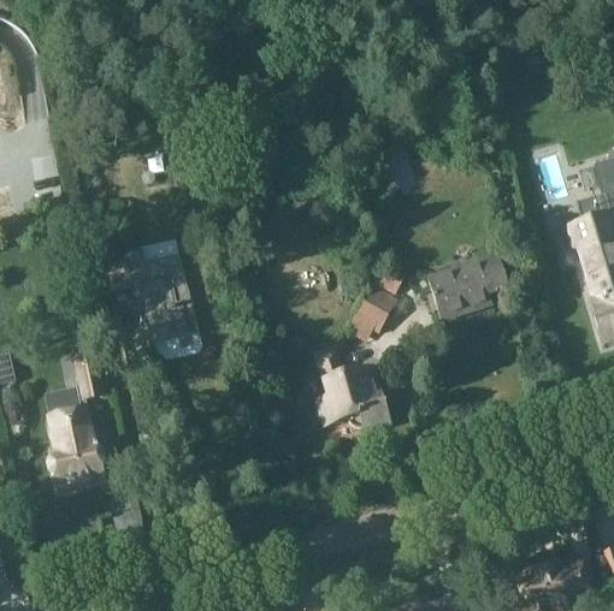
[(613,190),(613,156),(591,164),(598,194),(613,190)]
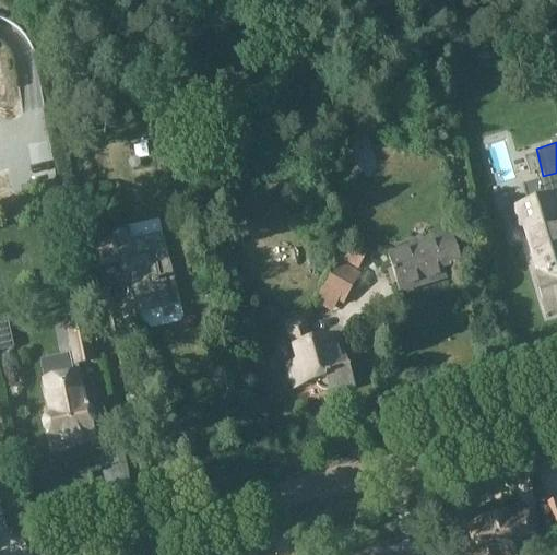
[(532,271),(545,311),(556,307),(556,212),(555,205),(546,209),(542,195),(512,203),(519,225),(521,224),(535,270),(532,271)]
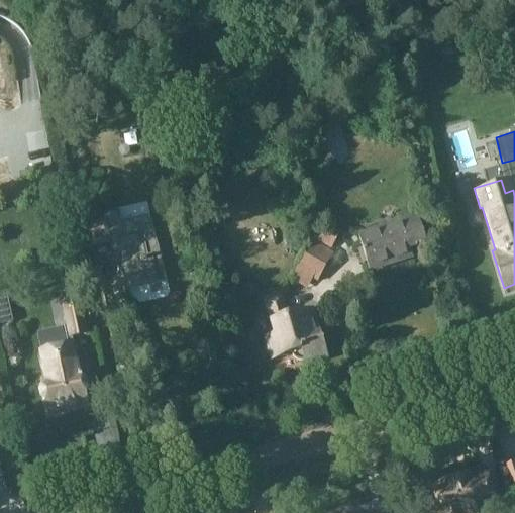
[(114,250),(120,248),(127,285),(164,278),(157,242),(145,214),(120,219),(117,208),(106,211),(107,216),(86,220),(90,242),(111,238),(114,250)]
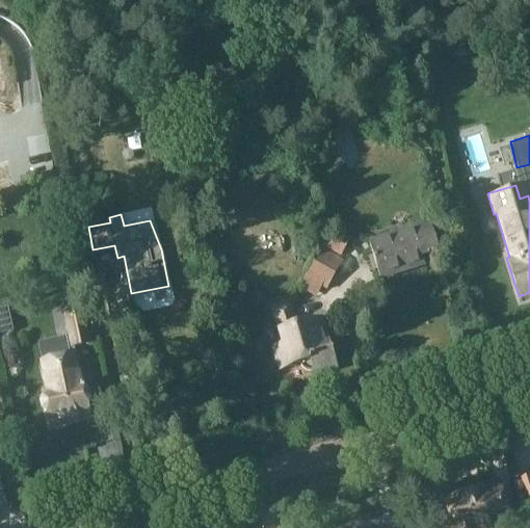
[(392,234),(368,242),(379,276),(423,262),(421,255),(436,249),(427,220),(392,232),(392,234)]
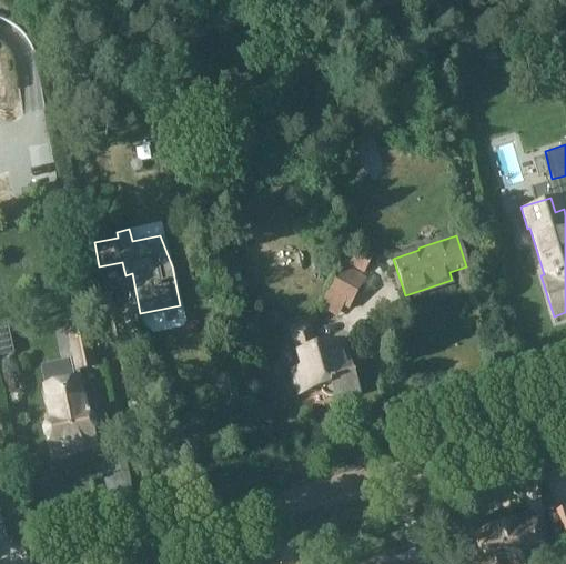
[(344,259),(343,260),(363,271),(373,254),(353,243),(344,259)]
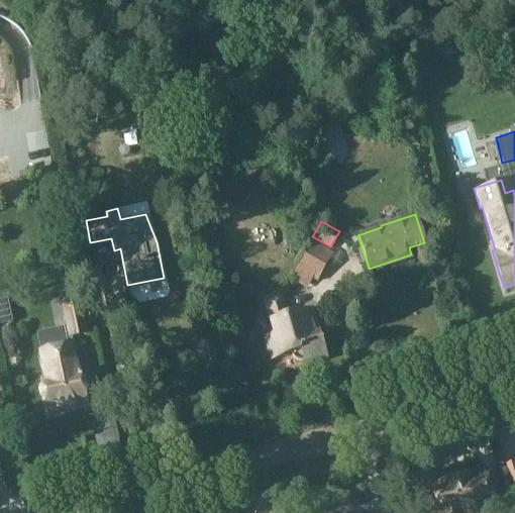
[(309,238),(301,253),(324,266),(332,250),(309,238)]
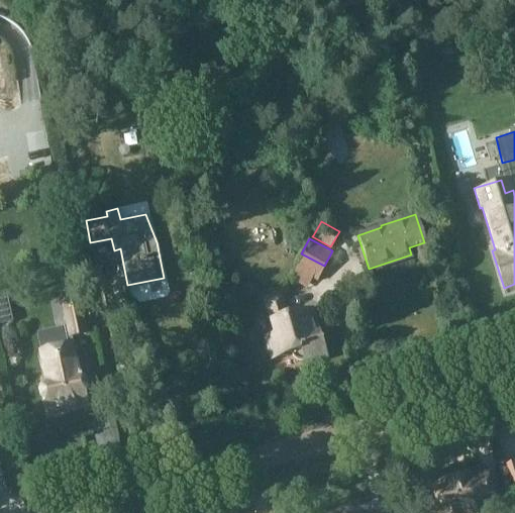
[(301,253),(293,268),(316,281),(324,266),(301,253)]
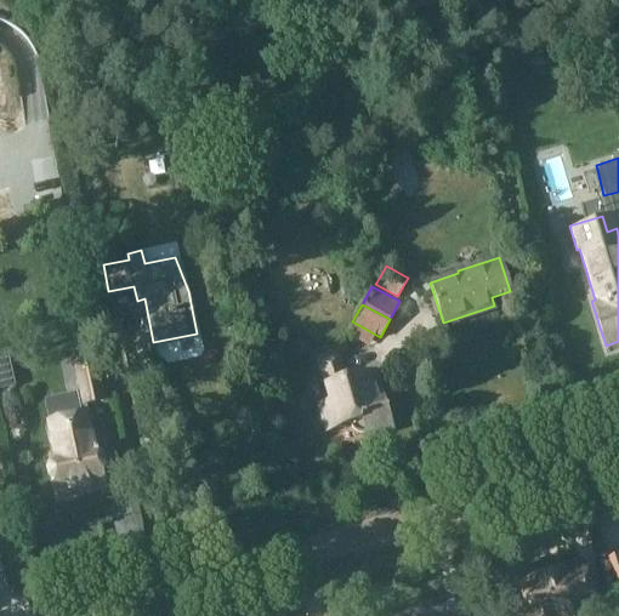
[(86,342),(98,340),(95,325),(83,326),(85,342),(86,342)]
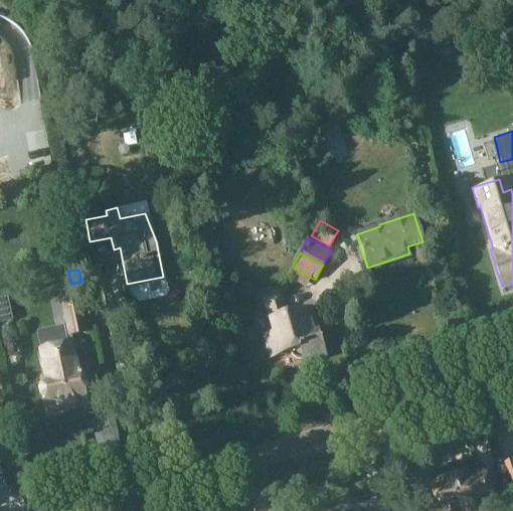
[(84,330),(74,285),(58,289),(64,319),(68,333),(84,330)]
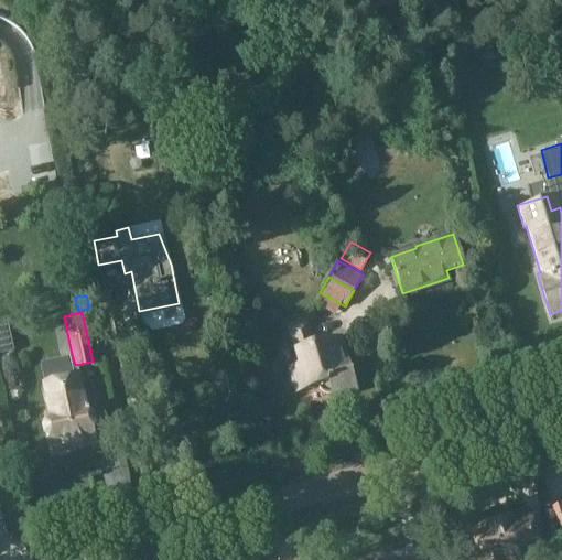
[(326,389),(331,389),(332,395),(355,388),(339,334),(312,343),(305,319),(288,323),(299,363),(288,366),(295,390),(317,384),(319,386),(326,389)]
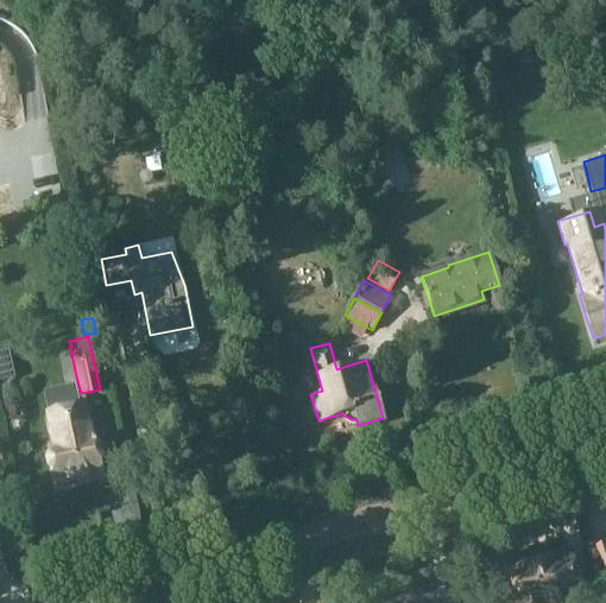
[(52,470),(55,484),(101,475),(98,459),(101,455),(99,446),(95,444),(93,433),(89,435),(83,401),(45,408),(52,443),(48,444),(49,454),(45,458),(46,467),(52,470)]
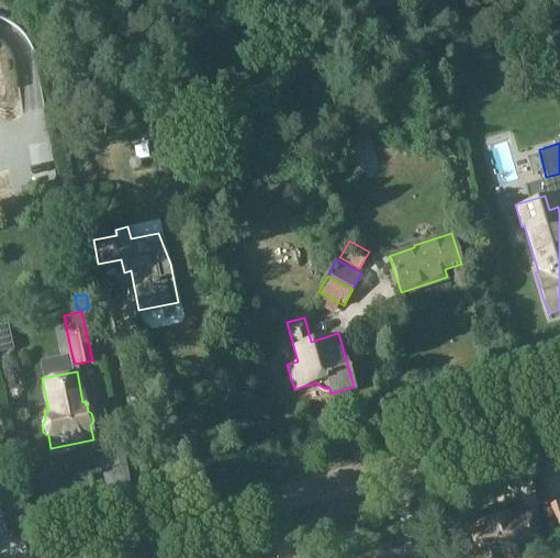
[(559,531),(559,499),(546,504),(555,533),(559,531)]
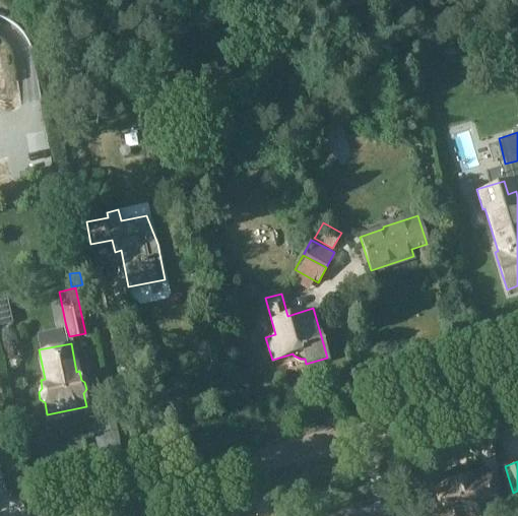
[(436,488),(444,515),(468,515),(483,511),(484,515),(503,515),(490,471),(436,488)]
